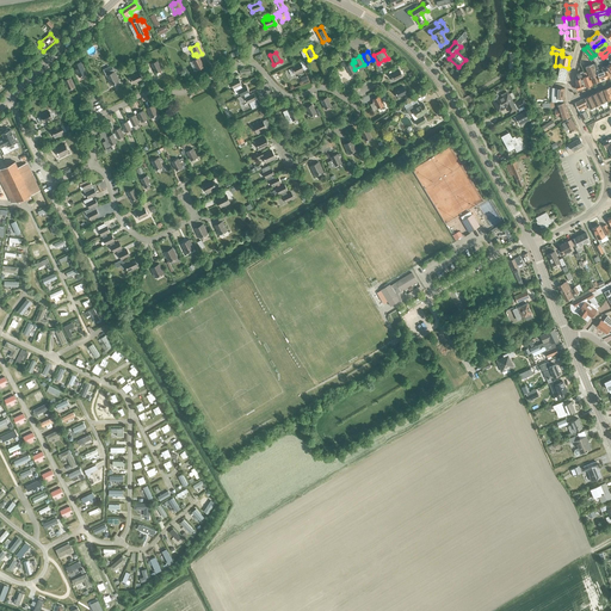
[(193,61),(197,71),(204,67),(199,57),(193,61)]
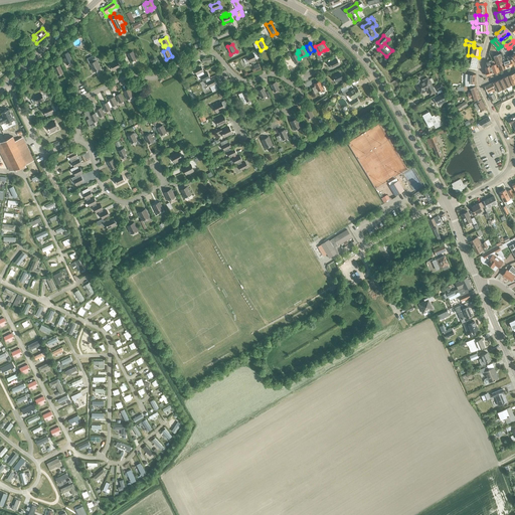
[(245,57),(248,62),(260,57),(255,50),(252,51),(253,53),(245,57)]
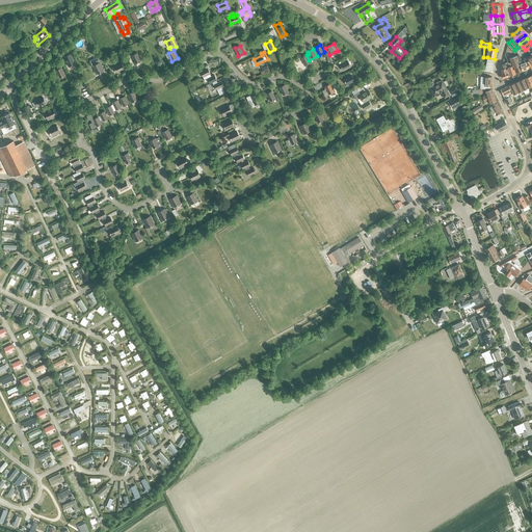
[(123,56),(121,57),(118,53),(114,54),(116,59),(118,58),(122,63),(113,68),(116,73),(124,69),(123,65),(126,63),(123,56)]
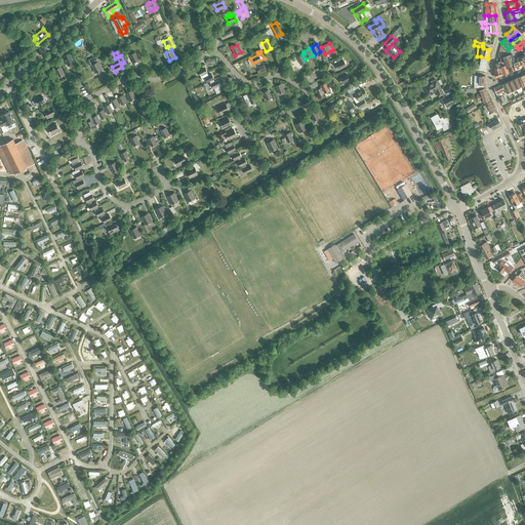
[(130,55),(133,63),(138,61),(135,52),(130,55)]
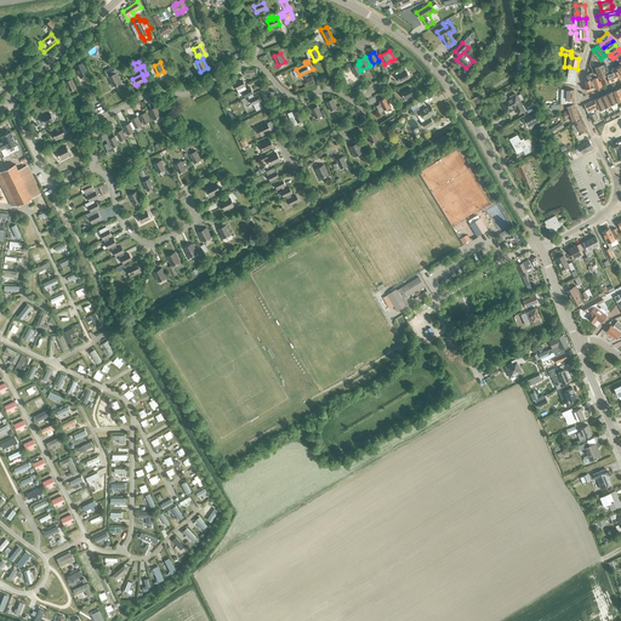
[(79,74),(81,78),(87,75),(83,63),(75,67),(78,70),(75,70),(77,75),(79,74)]
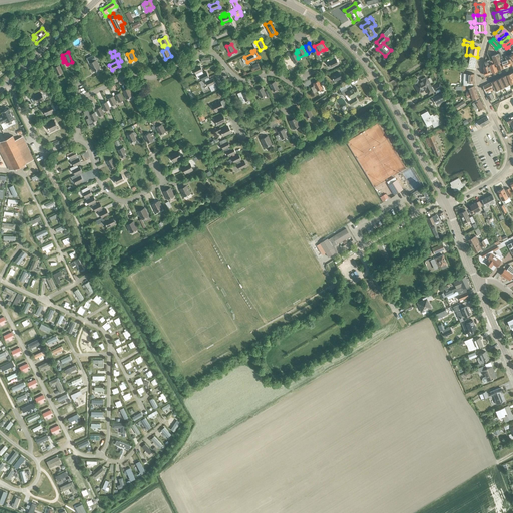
[(299,60),(298,58),(296,53),(291,56),(295,63),(299,60)]
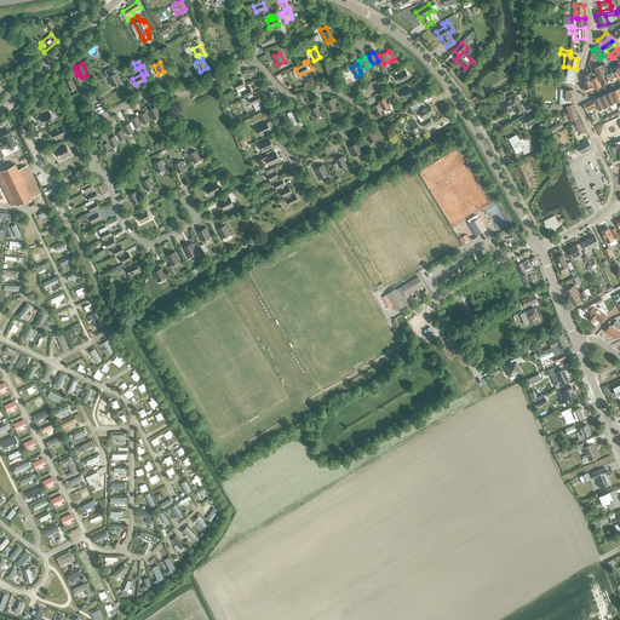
[(619,78),(619,75),(615,67),(610,69),(612,73),(608,74),(604,64),(602,65),(608,84),(619,78)]
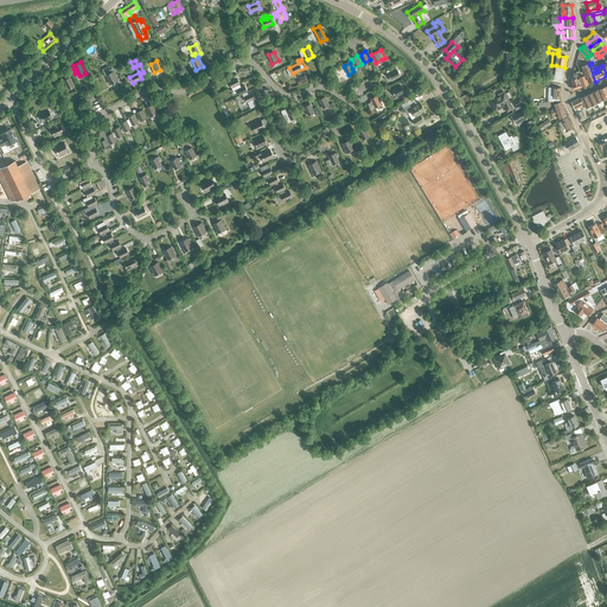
[(594,82),(595,82),(589,64),(582,66),(586,77),(587,76),(590,83),(594,82)]
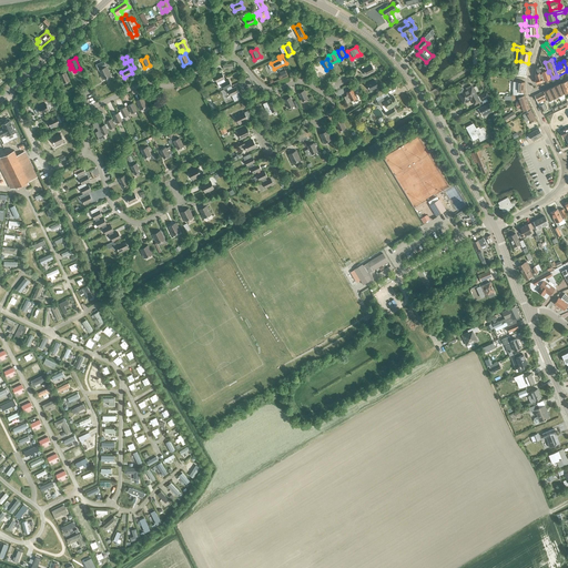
[(110,74),(107,68),(105,66),(107,66),(104,61),(97,64),(98,69),(100,68),(101,70),(99,71),(102,78),(110,74)]
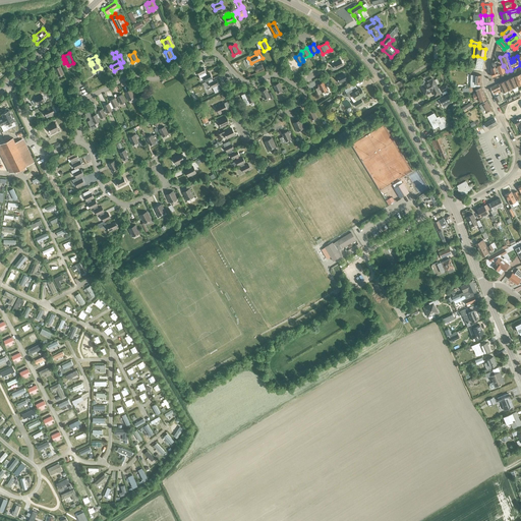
[(481,68),(484,58),(477,56),(476,63),(471,63),(470,67),(481,69),(481,68)]
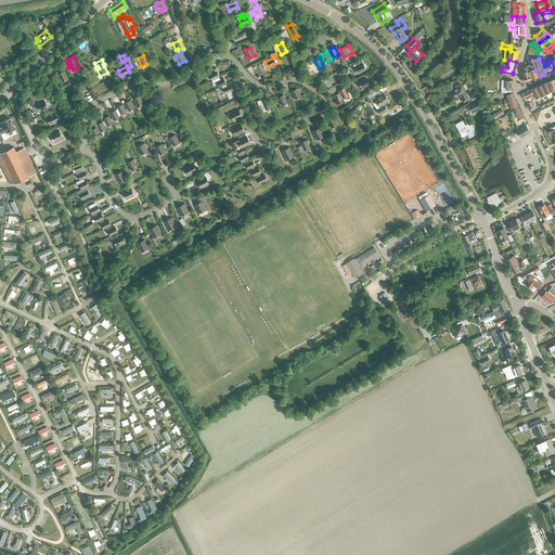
[(355,68),(358,74),(365,69),(363,64),(355,68)]
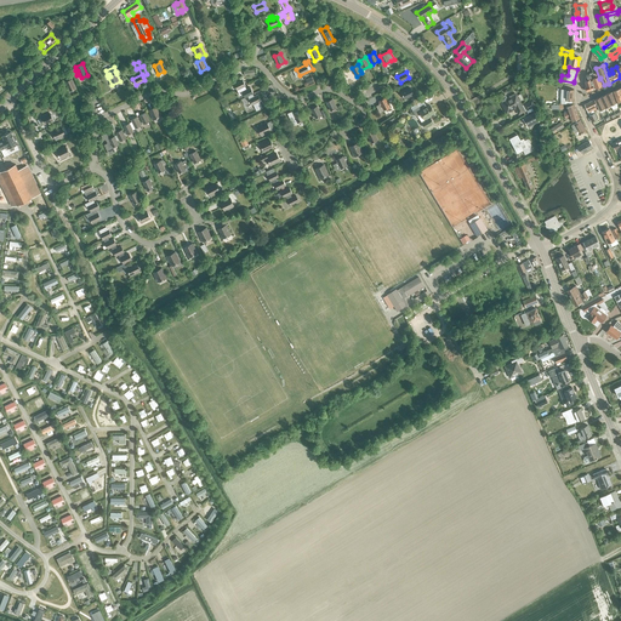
[(590,73),(594,89),(602,86),(599,80),(598,81),(597,77),(596,73),(594,73),(594,72),(593,72),(593,74),(592,74),(592,72),(590,73)]
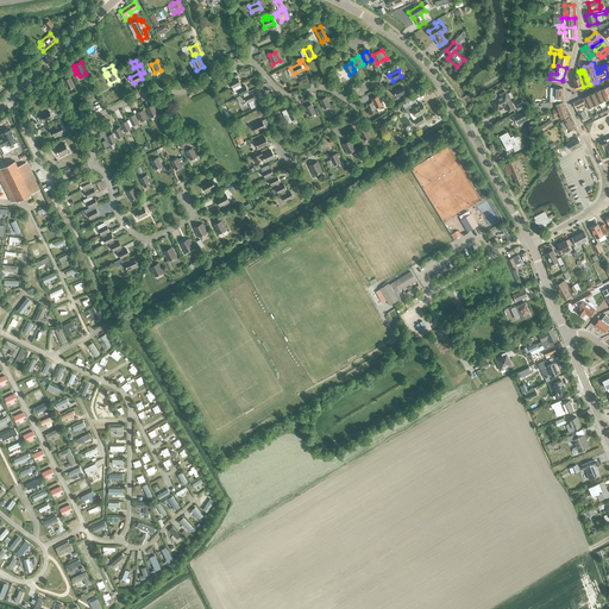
[(576,89),(583,87),(578,71),(575,73),(572,80),(576,83),(573,83),(576,89)]
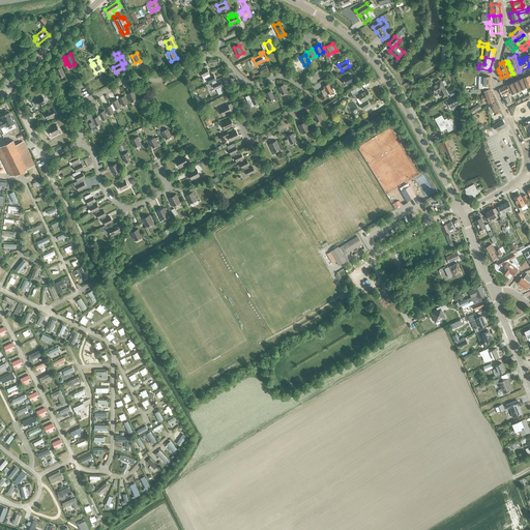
[(56,69),(59,78),(65,76),(61,67),(56,69)]
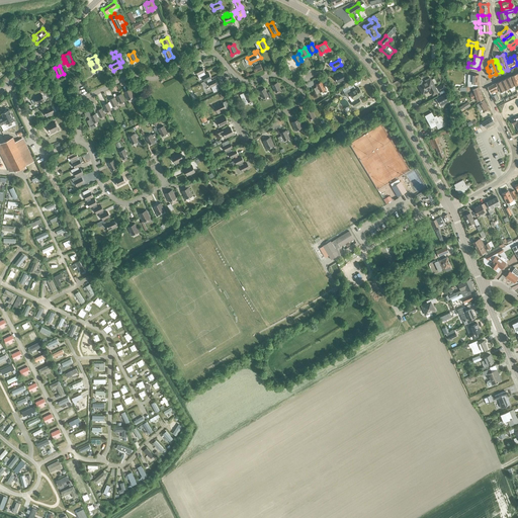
[(197,75),(204,72),(202,67),(195,70),(197,75)]
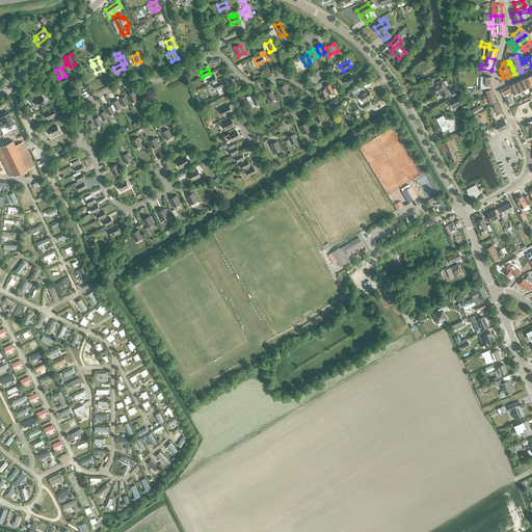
[(210,74),(203,77),(206,82),(208,80),(210,83),(217,80),(214,75),(211,77),(210,74)]
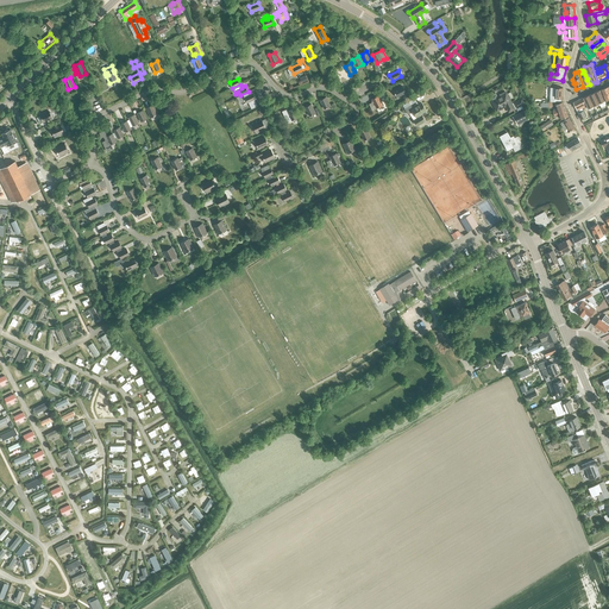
[(394,90),(396,98),(406,93),(402,87),(394,90)]
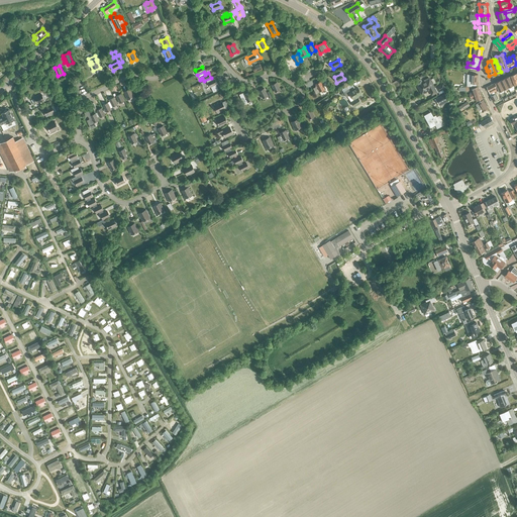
[(467,87),(479,86),(478,84),(478,75),(468,75),(467,87)]
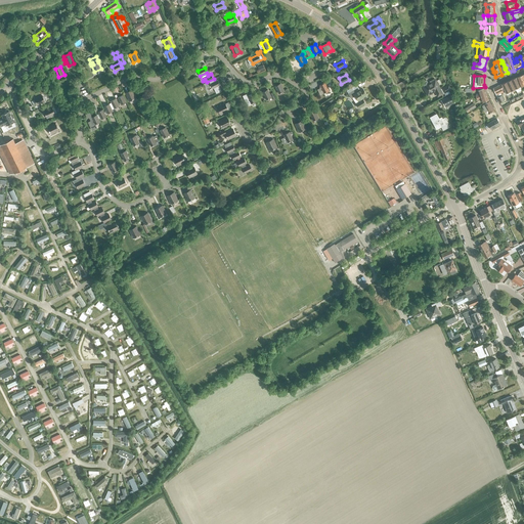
[(520,86),(517,78),(512,80),(515,89),(516,91),(521,89),(520,87),(520,86)]
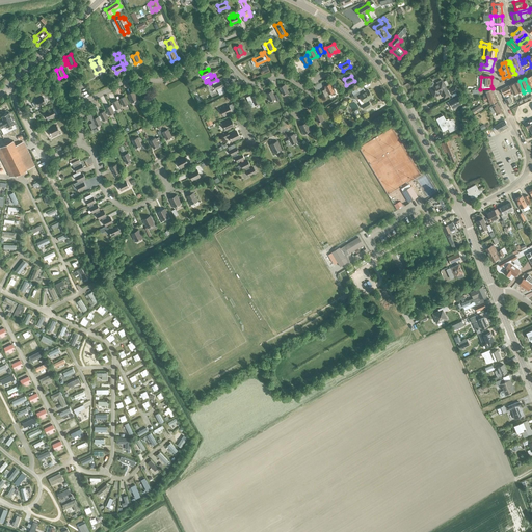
[(221,81),(217,83),(216,80),(213,82),(216,89),(217,89),(219,95),(224,92),(221,87),(223,86),(221,81)]
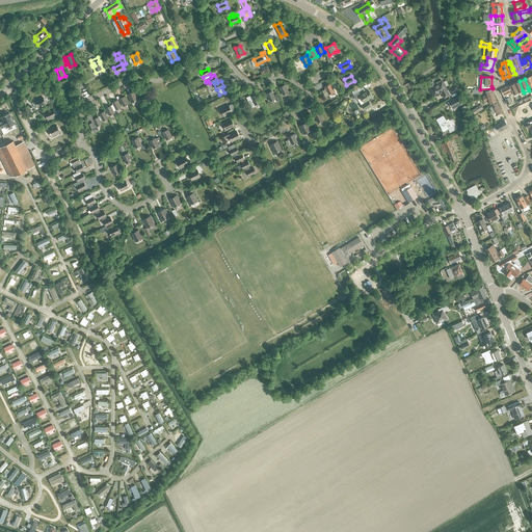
[(456,85),(446,90),(441,81),(434,84),(435,85),(429,88),(433,97),(441,92),(444,98),(458,89),(456,85)]
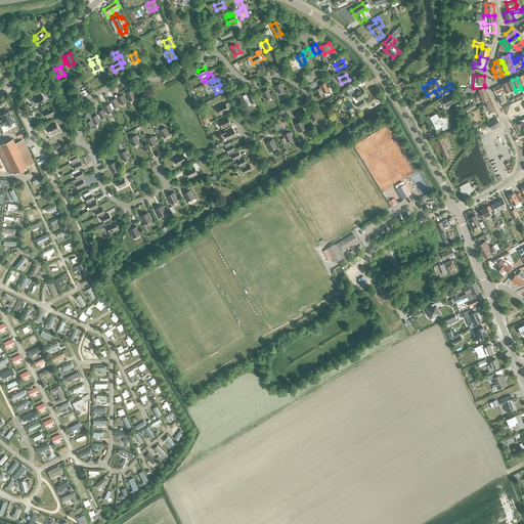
[(511,91),(515,89),(512,80),(507,82),(511,91)]
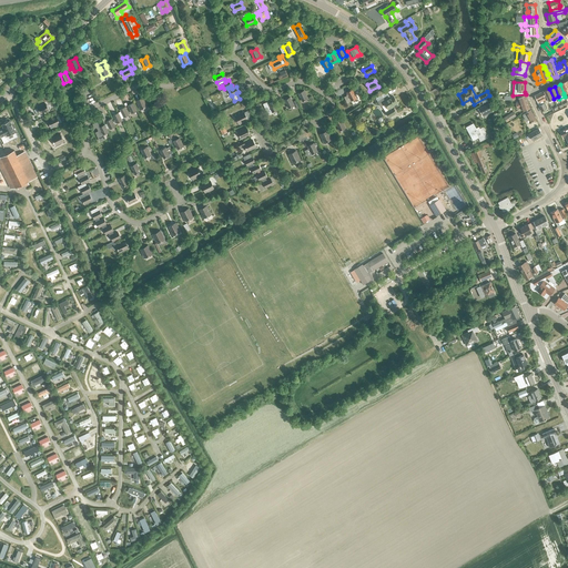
[(548,101),(554,99),(549,89),(544,92),(547,99),(548,101)]
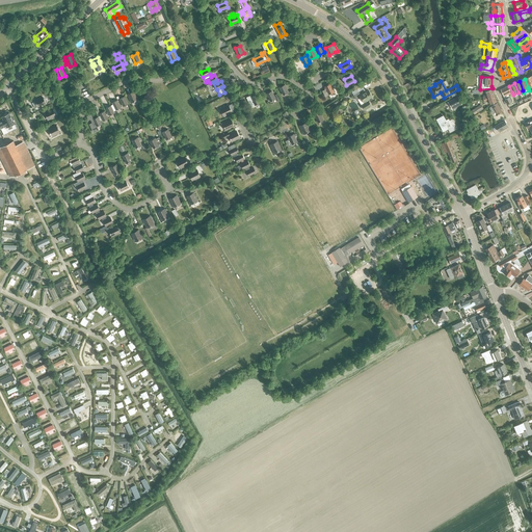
[(280,87),(283,95),(289,92),(285,84),(280,87)]
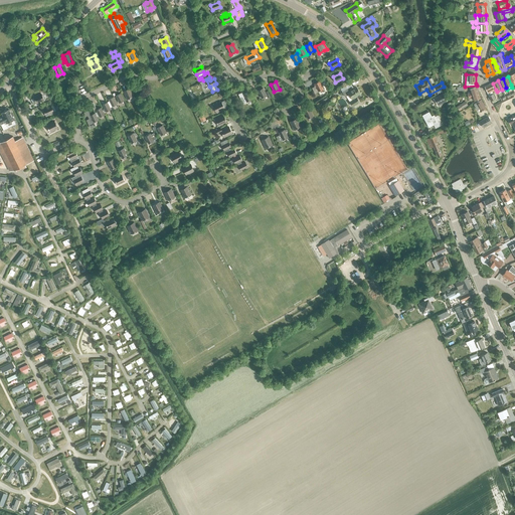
[(312,88),(315,94),(318,92),(324,89),(320,81),(315,83),(315,84),(314,87),(312,88)]
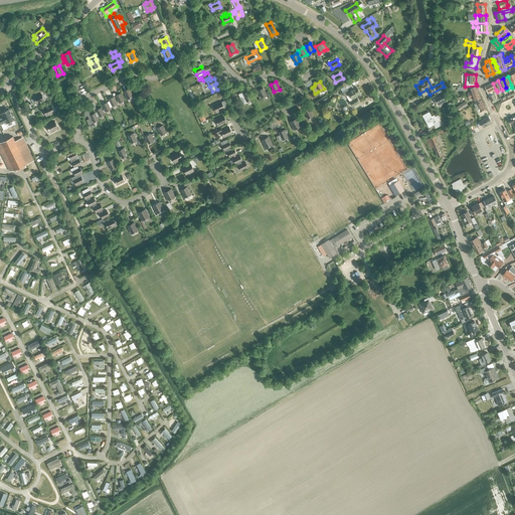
[(492,92),(496,90),(493,83),(485,87),(488,95),(492,101),(496,99),(492,92)]
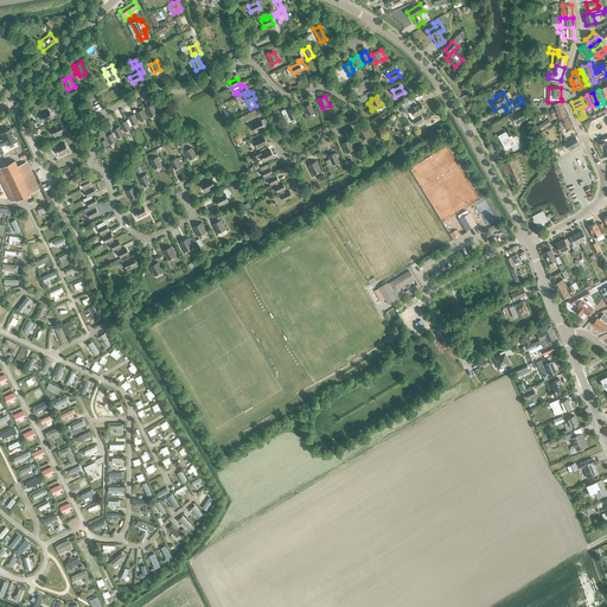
[(561,109),(563,108),(562,101),(554,104),(556,109),(550,110),(551,113),(561,109)]
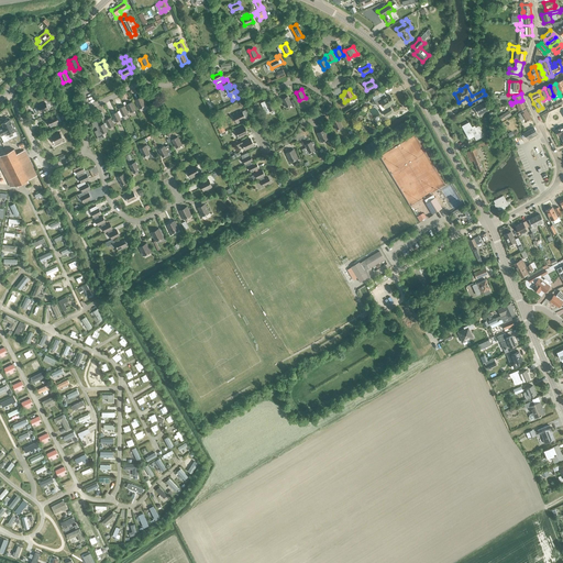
[(388,106),(394,102),(389,95),(382,100),(379,97),(374,100),(377,106),(382,103),(384,108),(385,108),(386,109),(383,111),(385,116),(393,111),(389,107),(388,106)]
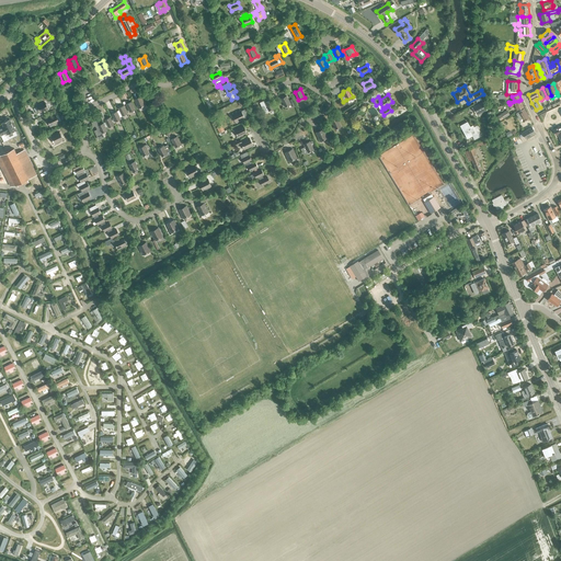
[(281,99),(285,106),(290,104),(287,95),(281,99)]
